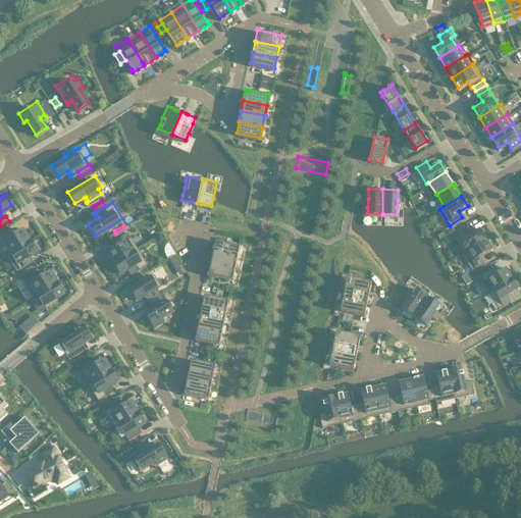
[(12,226),(0,235),(10,250),(31,237),(24,226),(13,232),(10,228),(12,227),(12,226)]
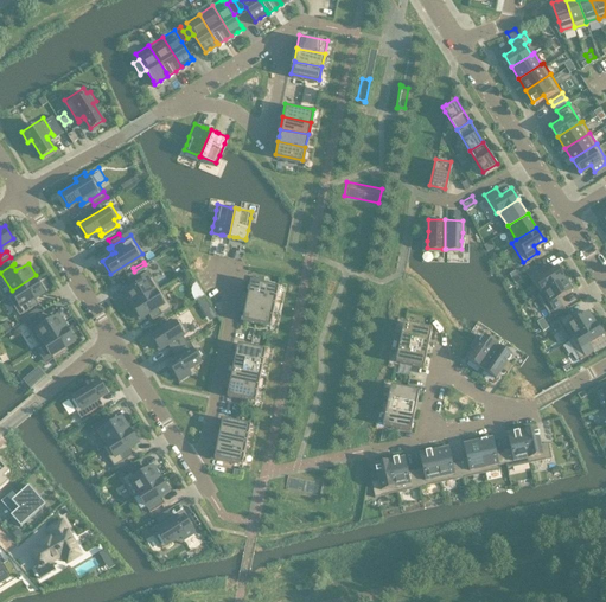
[(563,275),(556,263),(542,271),(537,264),(527,271),(538,290),(563,275)]
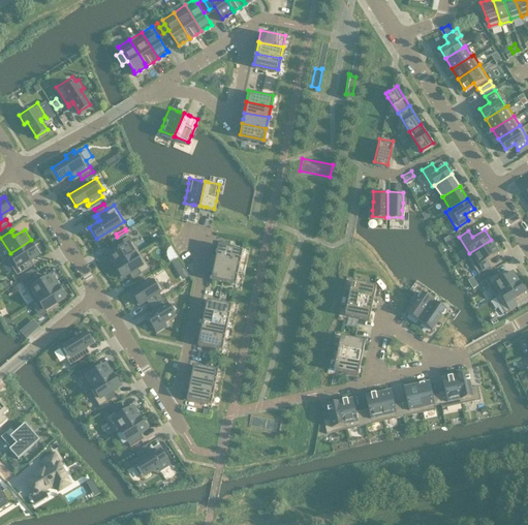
[(115,249),(106,254),(113,266),(138,249),(128,233),(112,244),(114,243),(117,247),(115,249)]
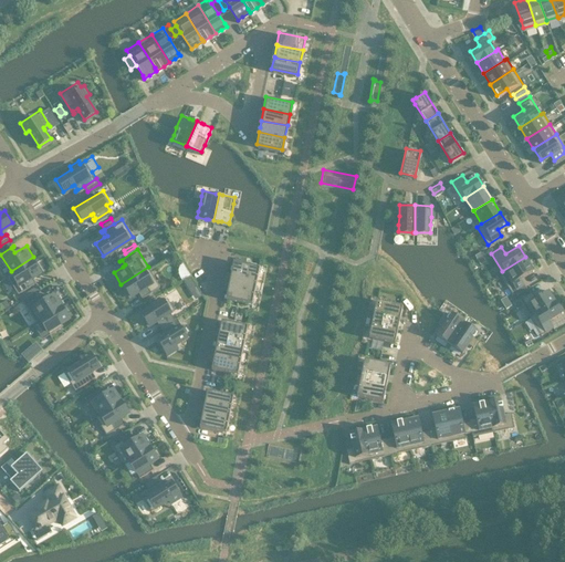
[(11,271),(7,274),(17,292),(35,280),(34,280),(32,281),(30,276),(32,274),(41,269),(33,257),(11,271)]
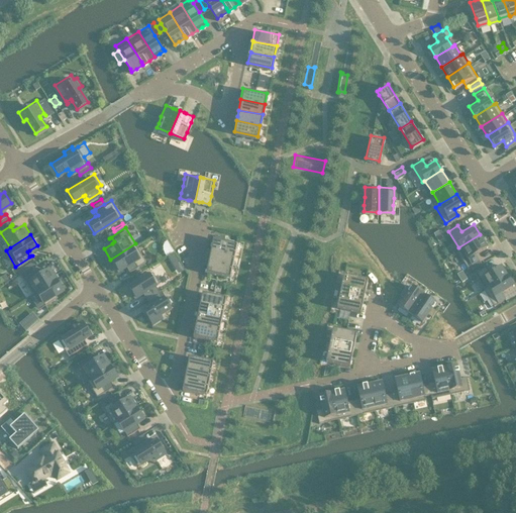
[(475,251),(486,244),(480,234),(458,247),(456,248),(467,265),(478,258),(475,251)]
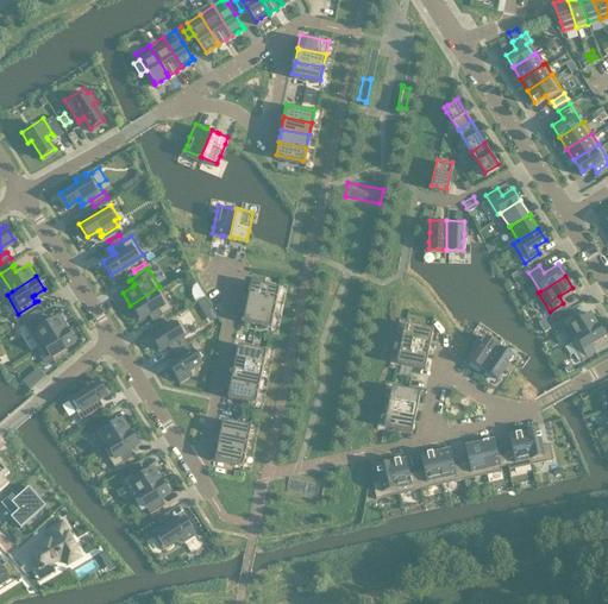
[(196,296),(205,291),(198,280),(190,284),(196,296)]
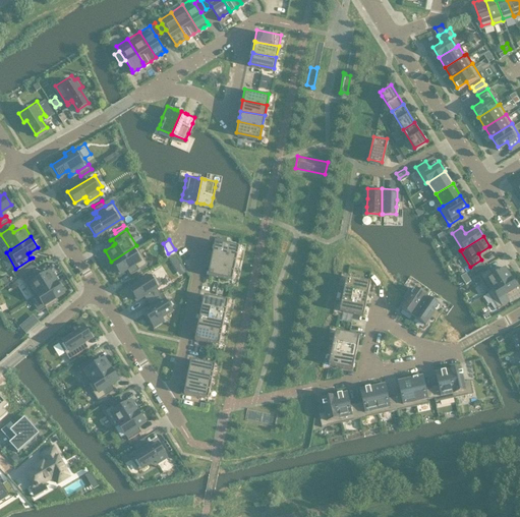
[(213,246),(212,250),(214,250),(236,255),(238,244),(235,243),(214,239),(213,246)]
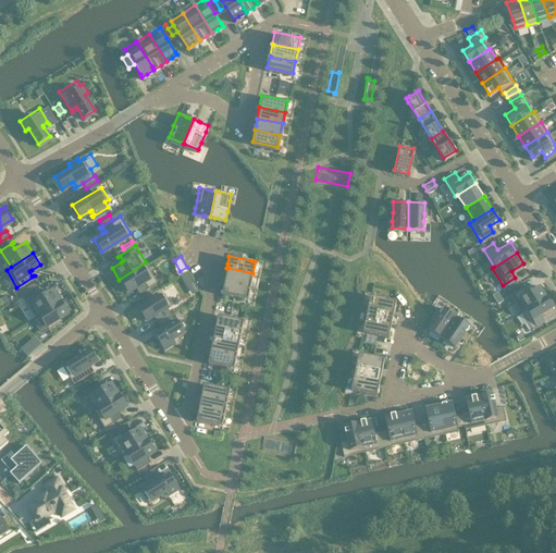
[(146,262),(119,280),(126,291),(135,285),(137,284),(140,289),(138,290),(139,291),(157,280),(146,262)]
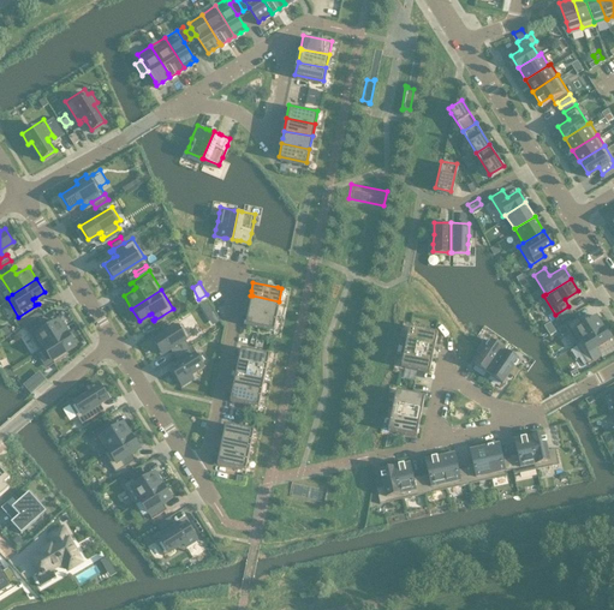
[(275,315),(279,301),(252,295),(250,295),(249,300),(248,309),(249,310),(275,315)]
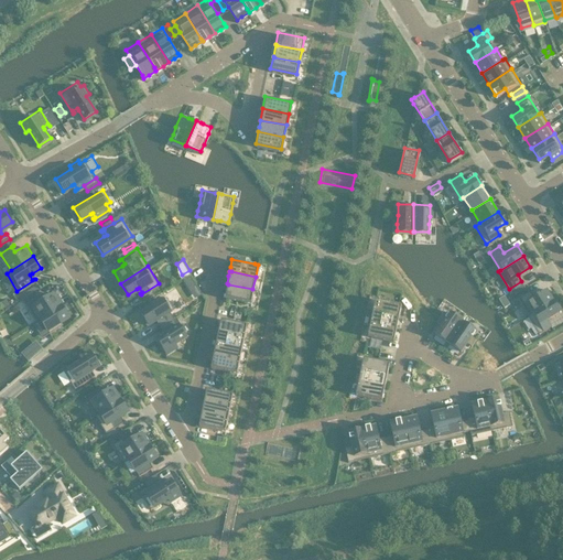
[(188,272),(183,276),(186,281),(192,277),(188,272)]
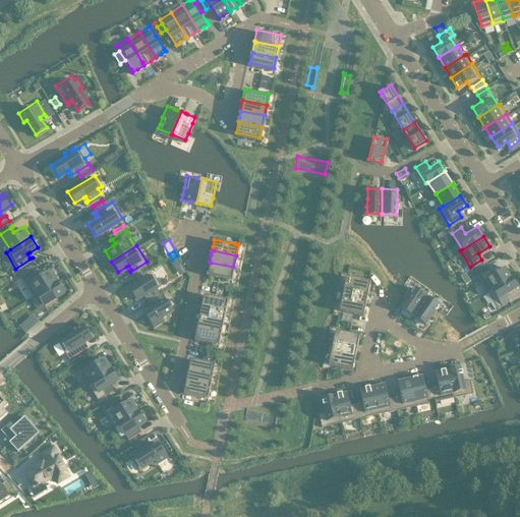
[(231,278),(233,267),(211,263),(210,262),(209,266),(207,273),(218,275),(228,277),(231,278)]
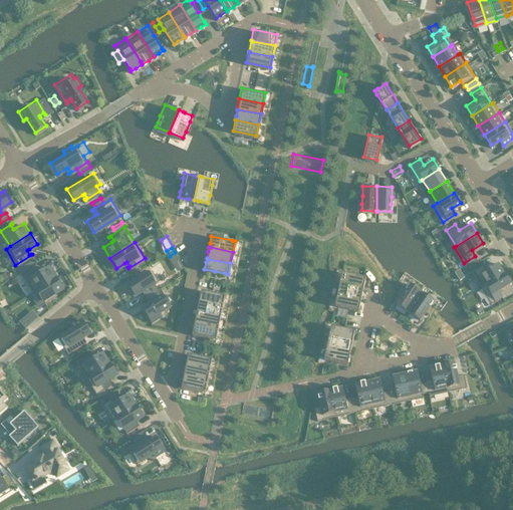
[(503,271),(497,261),(485,268),(482,262),(470,269),(480,285),(503,271)]
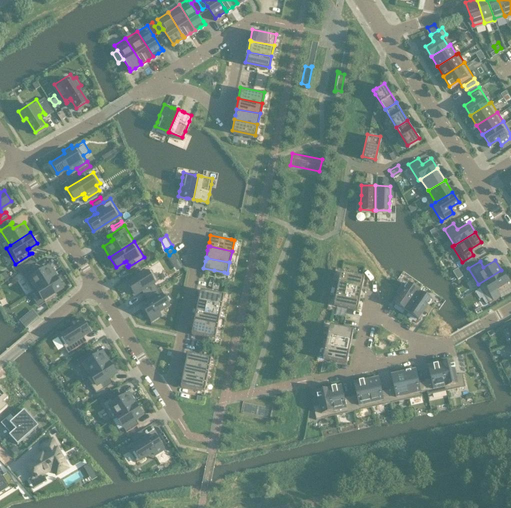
[(24,265),(19,269),(22,274),(33,267),(30,262),(24,265)]
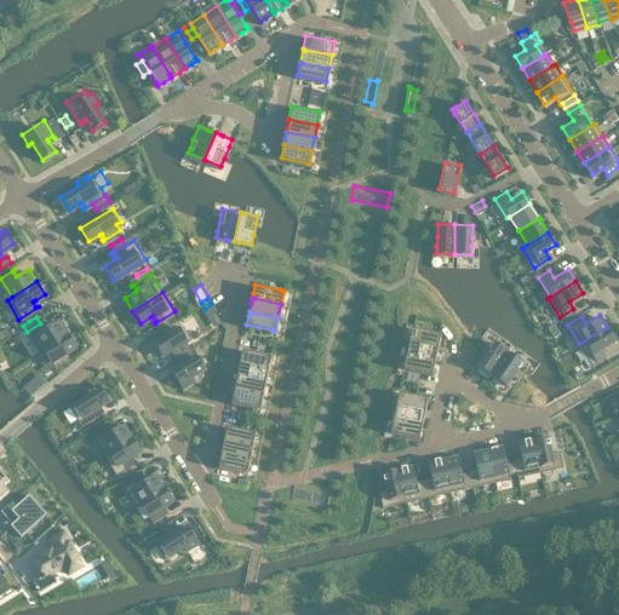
[(40,323),(27,332),(39,350),(44,348),(68,332),(61,319),(47,327),(45,321),(47,320),(46,319),(40,323)]
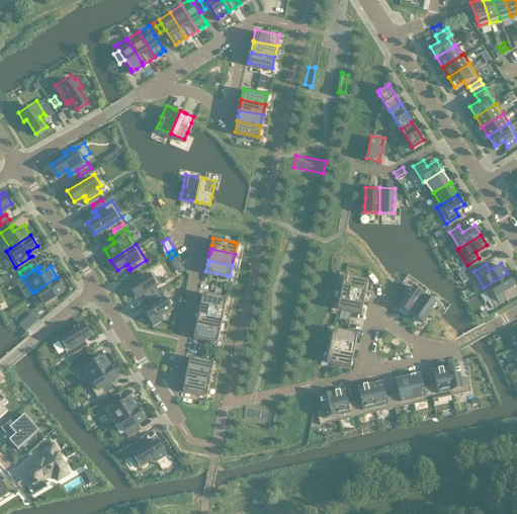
[(152,270),(127,285),(134,296),(143,291),(145,290),(148,295),(146,296),(147,297),(159,289),(155,283),(159,281),(152,270)]
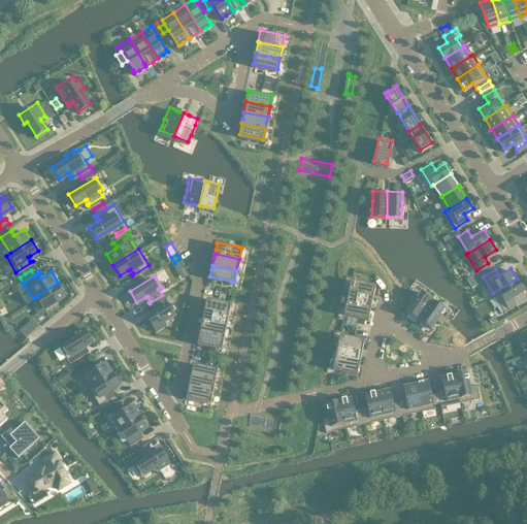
[(5,276),(0,279),(0,281),(3,286),(8,283),(5,276)]
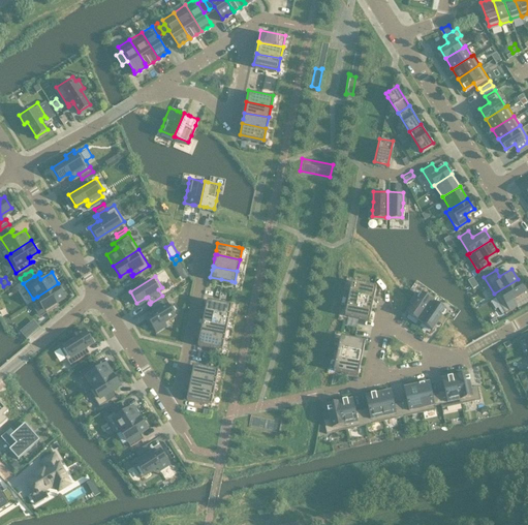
[(350,279),(348,290),(371,295),(373,296),(374,291),(375,284),(353,279),(350,279)]
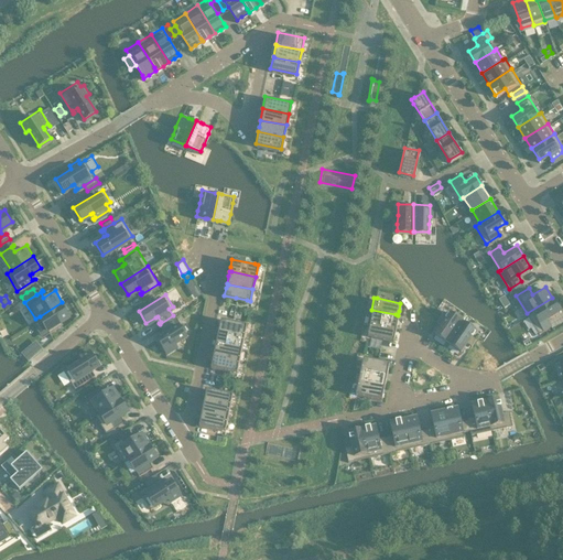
[(547,316),(560,309),(552,298),(527,313),(538,332),(551,323),(547,316)]
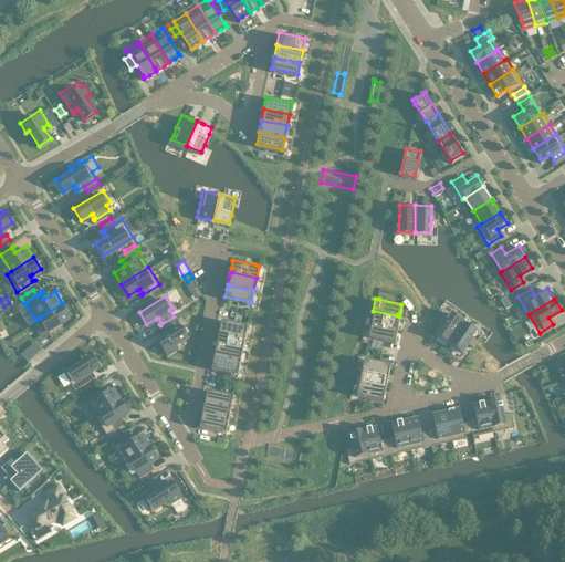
[(62,303),(40,318),(49,332),(58,326),(56,323),(70,315),(62,303)]
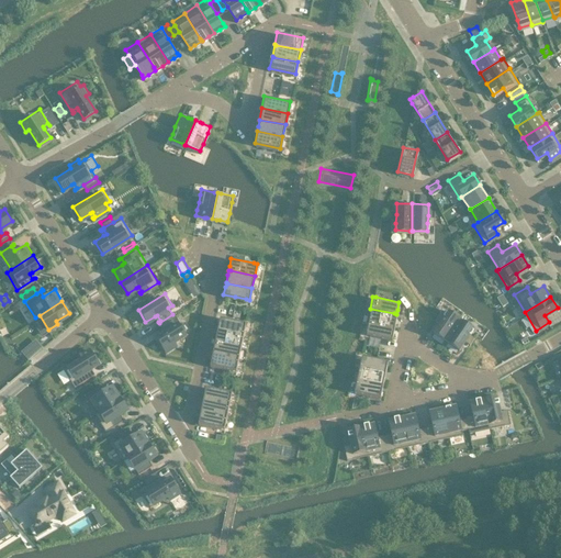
[(438,321),(432,330),(445,338),(460,317),(459,316),(447,308),(442,314),(438,321)]
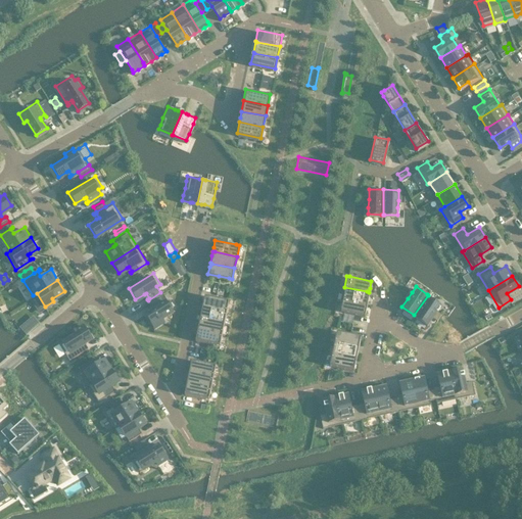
[(344,287),(342,298),(365,302),(367,303),(367,299),(369,292),(367,291),(344,287)]
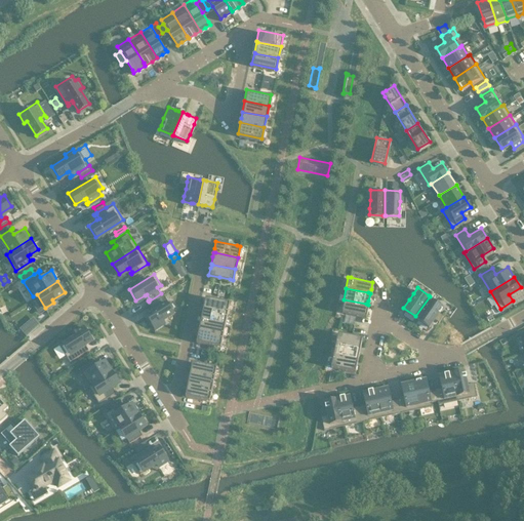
[(409,299),(413,293),(409,290),(407,293),(405,296),(409,299)]
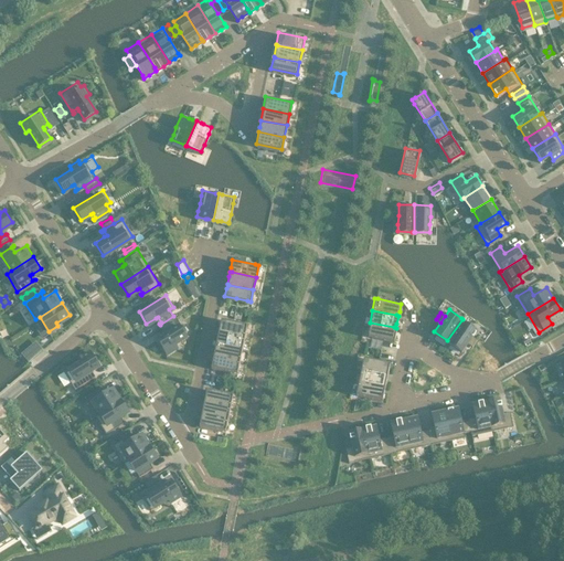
[(163,331),(155,337),(162,349),(165,348),(167,351),(176,345),(173,342),(188,334),(176,315),(173,316),(160,325),(160,326),(162,325),(166,330),(163,331)]
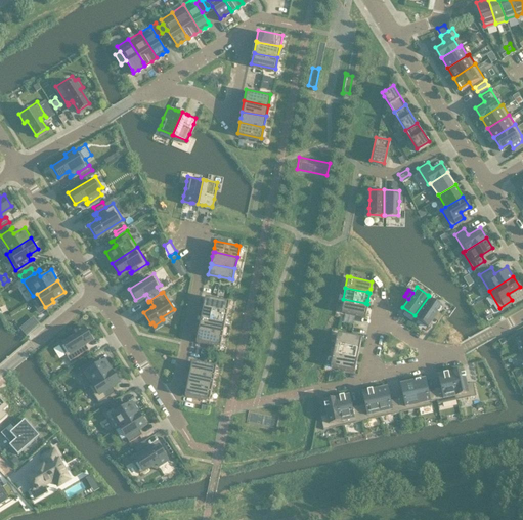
[(226,310),(228,300),(225,299),(215,297),(204,295),(203,302),(202,306),(204,306),(226,310)]
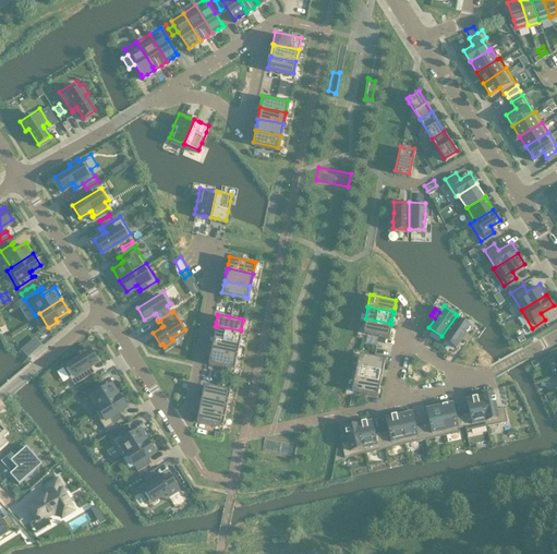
[(457,315),(442,336),(455,346),(461,337),(465,329),(470,324),(458,315),(457,315)]
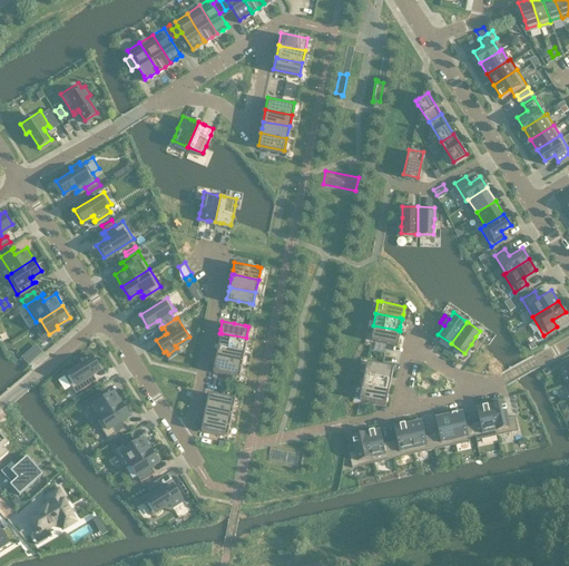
[(373,325),(371,338),(374,339),(385,341),(396,343),(399,334),(400,331),(398,330),(373,325)]
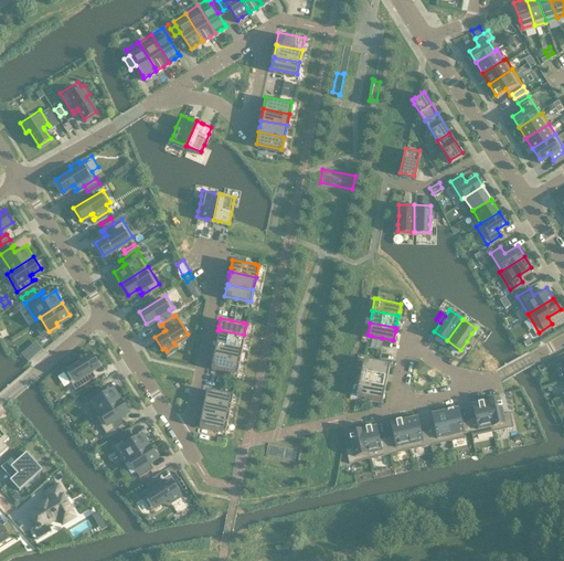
[(242,347),(244,335),(220,330),(217,330),(216,335),(215,342),(242,347)]
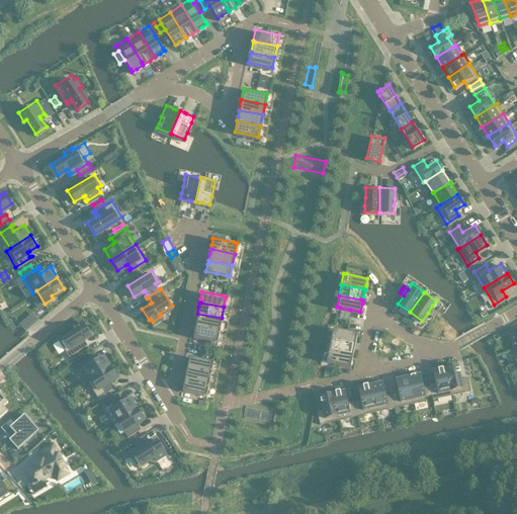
[(436,309),(432,306),(428,313),(432,316),(434,312),(436,309)]
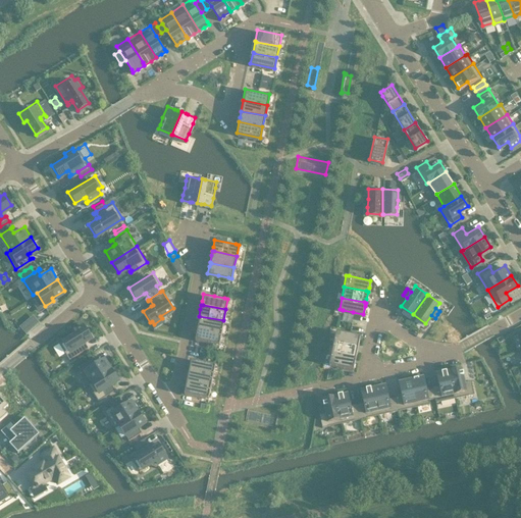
[(221,331),(223,320),(199,316),(198,322),(197,327),(198,327),(221,331)]
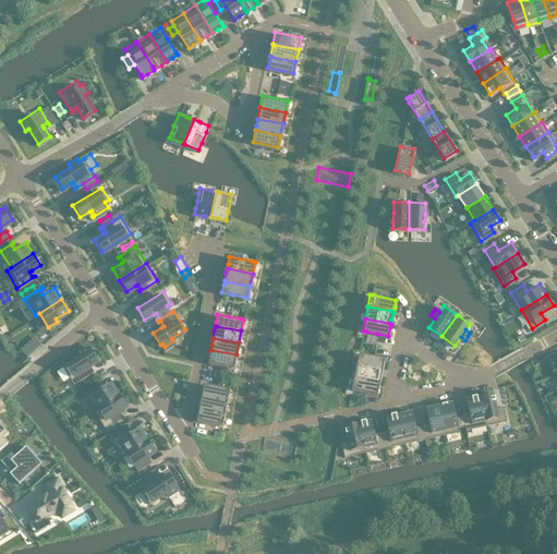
[(32,351),(24,342),(20,346),(27,354),(32,351)]
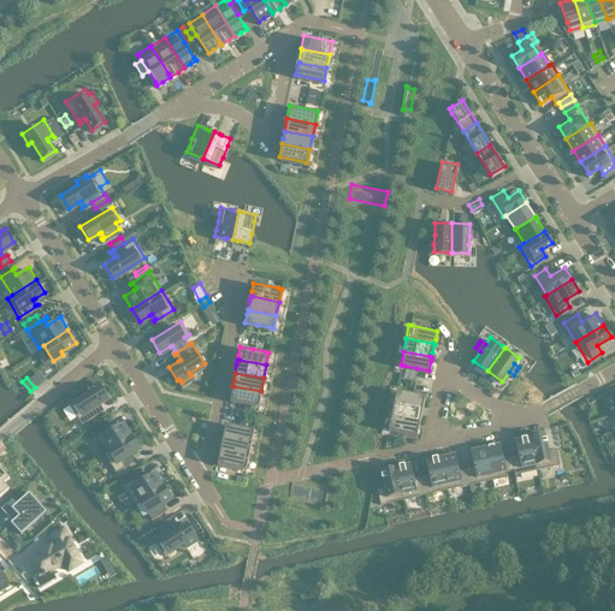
[(88,390),(69,402),(81,421),(102,408),(102,407),(100,408),(96,403),(99,402),(110,395),(101,381),(99,383),(96,380),(86,387),(88,390)]
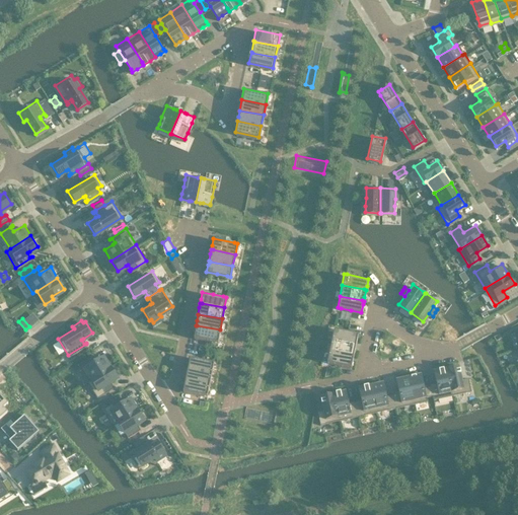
[(217,341),(220,329),(197,325),(196,325),(195,328),(194,336),(204,339),(214,341),(217,341)]
